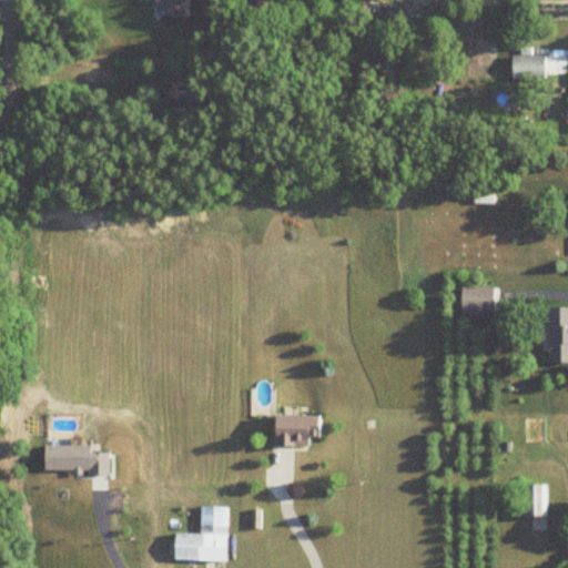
[(181,0),(153,0),(152,14),(180,17),(181,0)]
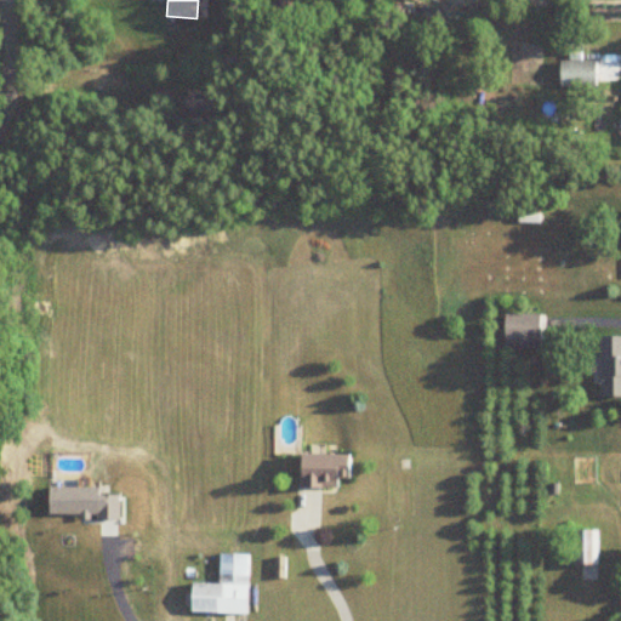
[(596,85),(596,60),(559,60),(559,85),(596,85)]
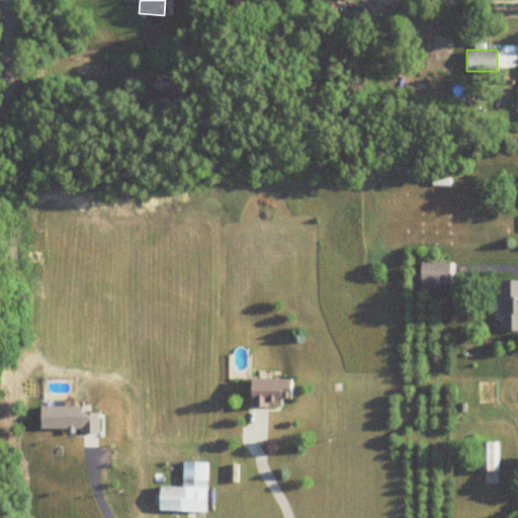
[(450,261),(420,261),(420,290),(450,290),(450,261)]
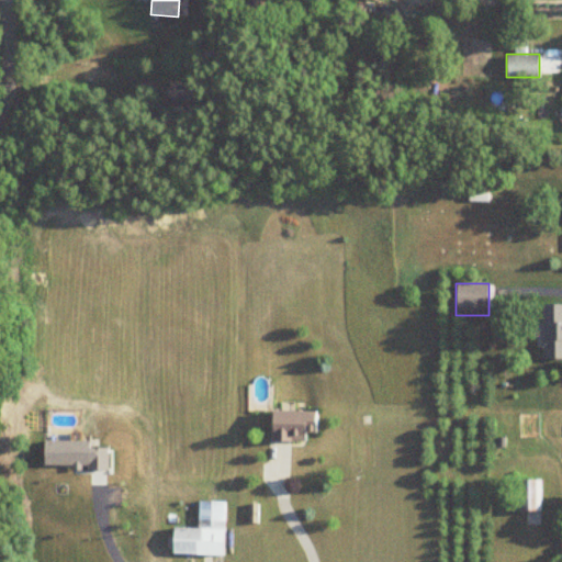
[(542,359),(561,358),(561,303),(542,303),(542,359)]
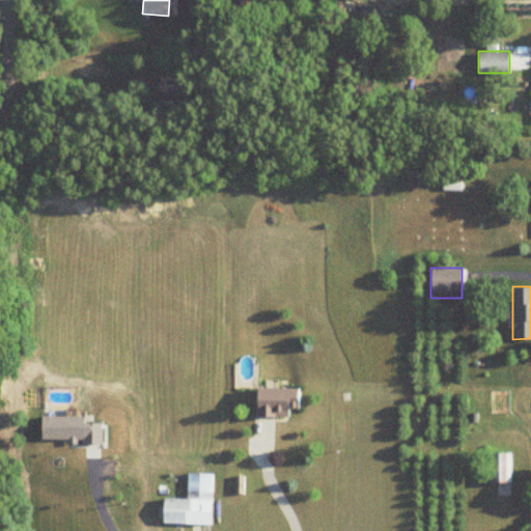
[(288,418),(288,410),(299,410),(299,389),(254,389),(254,418),(288,418)]
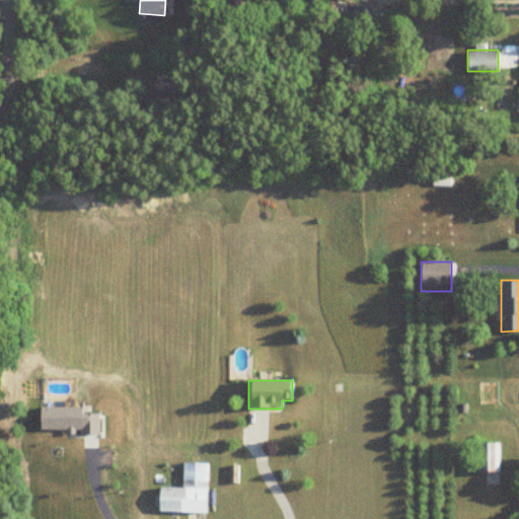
[(480,443),(480,471),(487,471),(487,484),(500,484),(500,443),(480,443)]
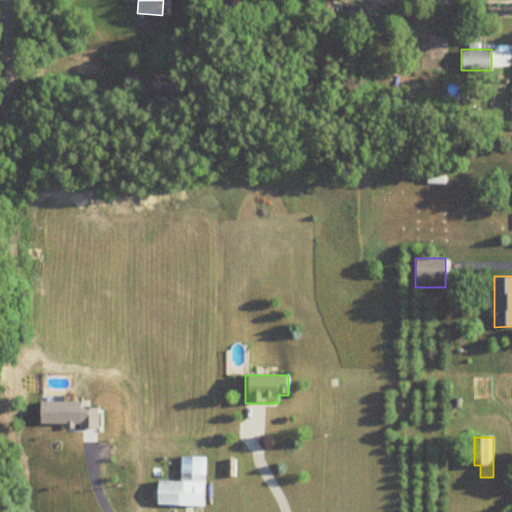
[(204,457),(180,457),(179,481),(156,481),(155,506),(203,507),(204,457)]
